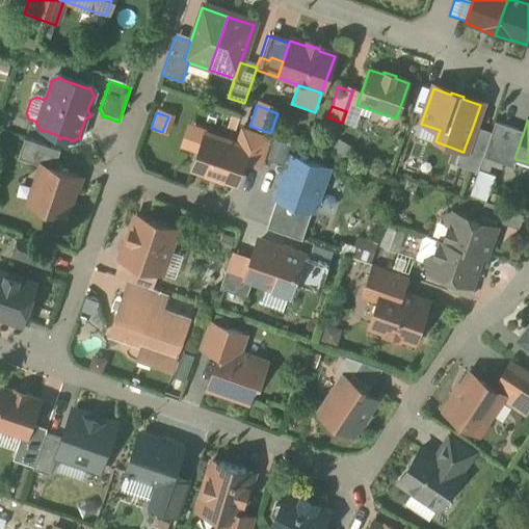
[(523,134),(494,124),(490,134),(483,154),(481,159),(512,169),(516,159),(514,158),(523,134)]
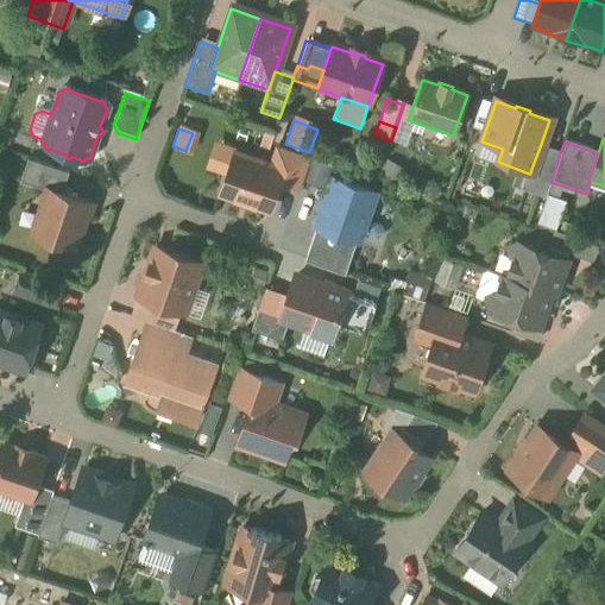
[(276,147),(269,168),(281,171),(276,183),(297,191),(308,159),(276,147)]
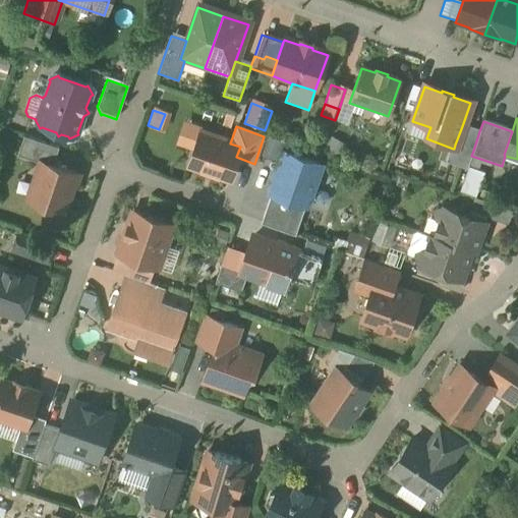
[(479,131),(462,126),(455,145),(473,151),(479,131)]
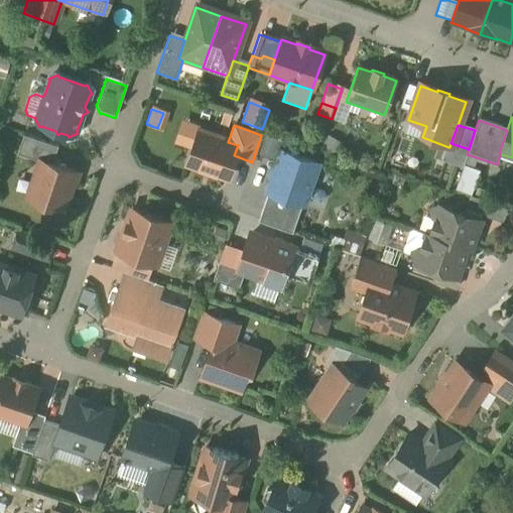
[(197,131),(185,165),(226,179),(234,155),(238,145),(228,142),(197,131)]
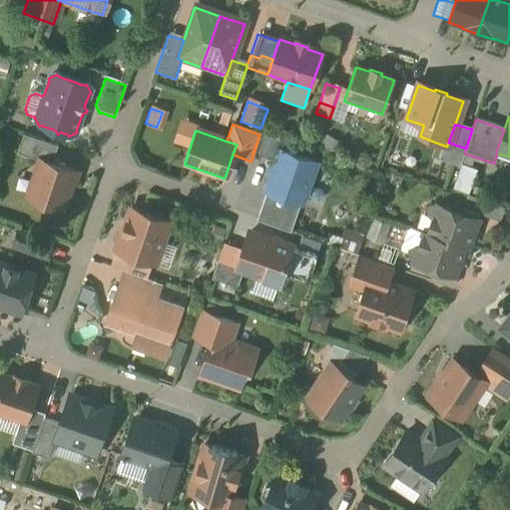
[(56,147),(22,135),(16,154),(38,162),(39,160),(51,164),(56,147)]
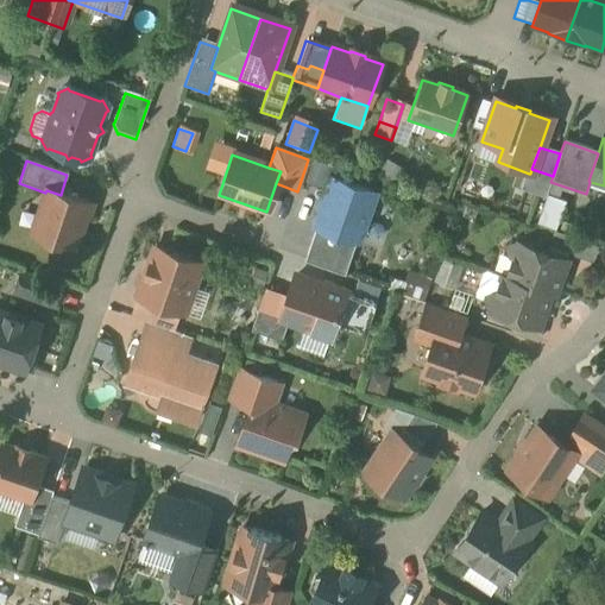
[(553,176),(531,169),(530,174),(529,174),(524,188),(546,195),(550,182),(553,176)]
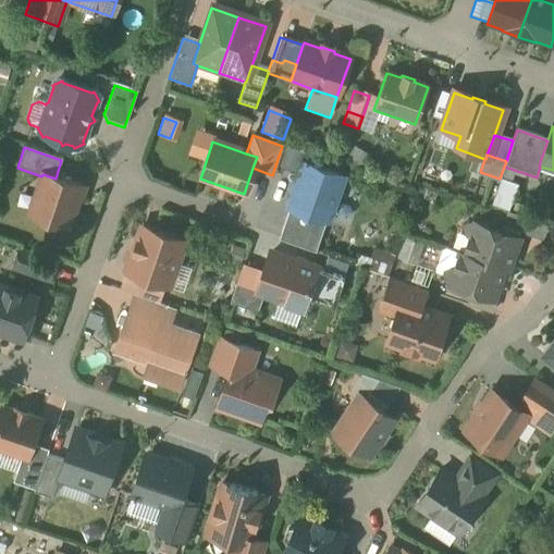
[(341,177),(304,164),(297,185),(291,186),(291,191),(294,193),(288,208),(325,220),(341,177)]
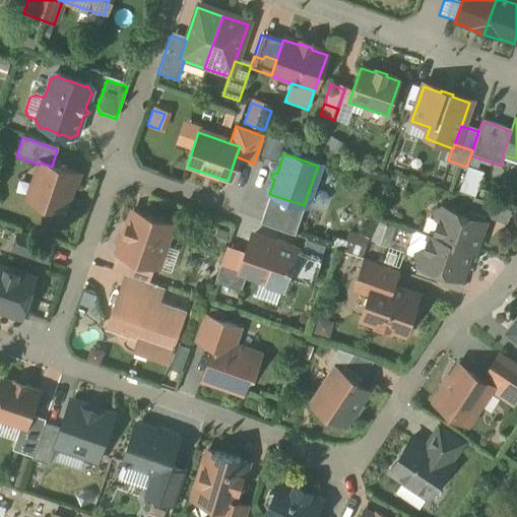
[(52,167),(40,163),(39,165),(27,200),(63,212),(75,175),(52,167)]
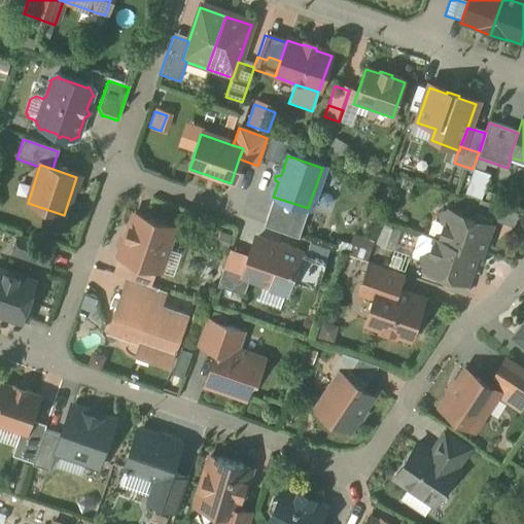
[(308,208),(273,197),(263,226),(298,239),(308,208)]
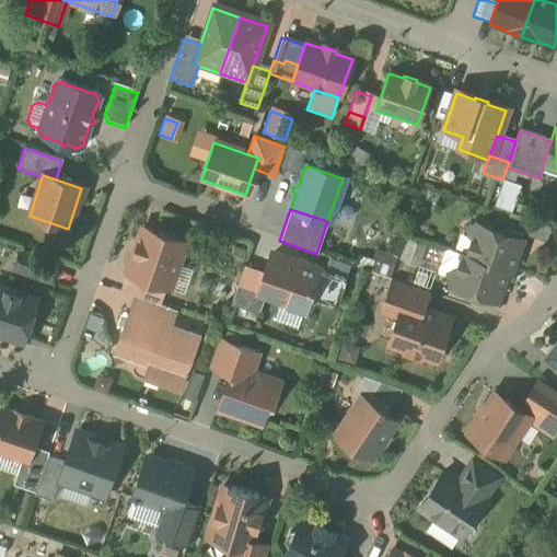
[(514,233),(523,236),(546,245),(553,231),(520,219),(514,233)]
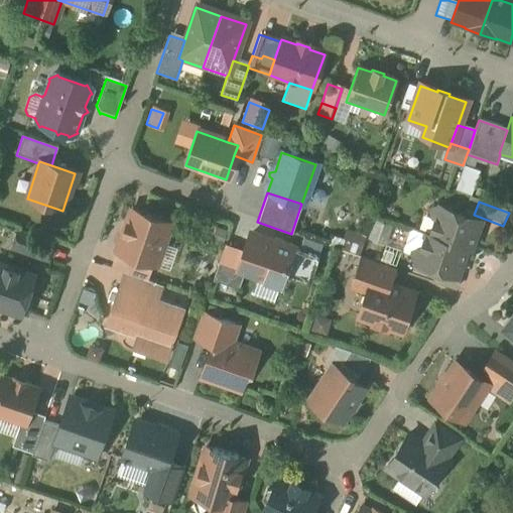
[(480,222),(438,208),(437,208),(429,212),(433,221),(428,235),(428,236),(466,249),(466,250),(470,251),(480,222)]
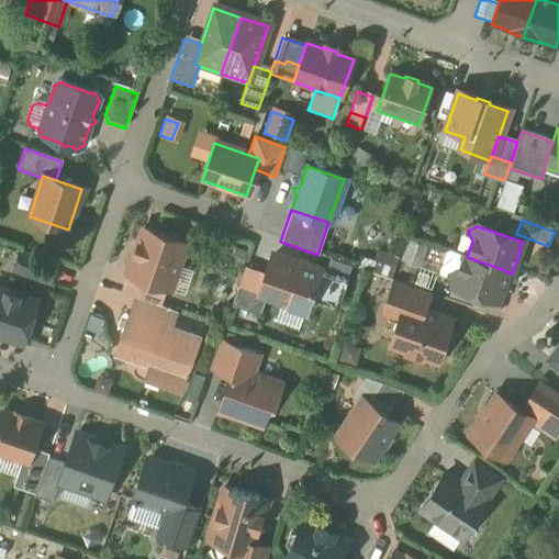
[(185,244),(142,230),(133,255),(131,256),(125,272),(126,275),(164,288),(169,290),(185,244)]
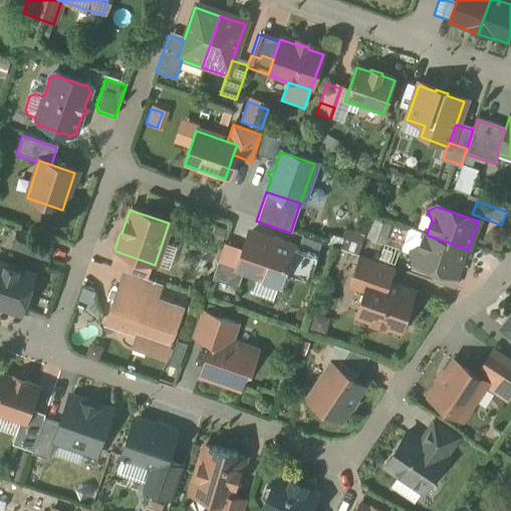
[(51,241),(17,229),(11,248),(44,259),(51,241)]
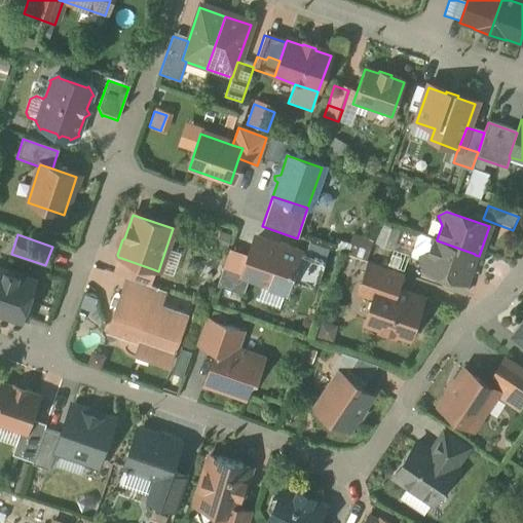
[(475,254),(437,240),(437,239),(433,238),(426,255),(418,259),(422,268),(464,284),(475,255),(475,254)]
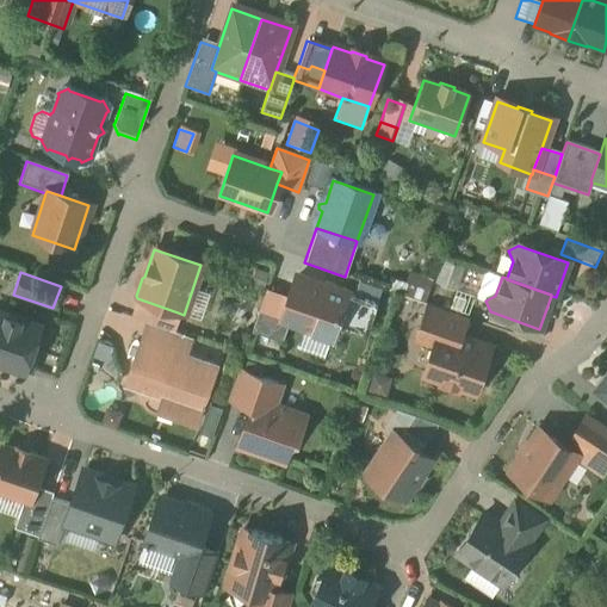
[(346,295),(317,284),(316,286),(293,279),(286,299),(280,319),(279,320),(289,322),(332,338),(346,295)]
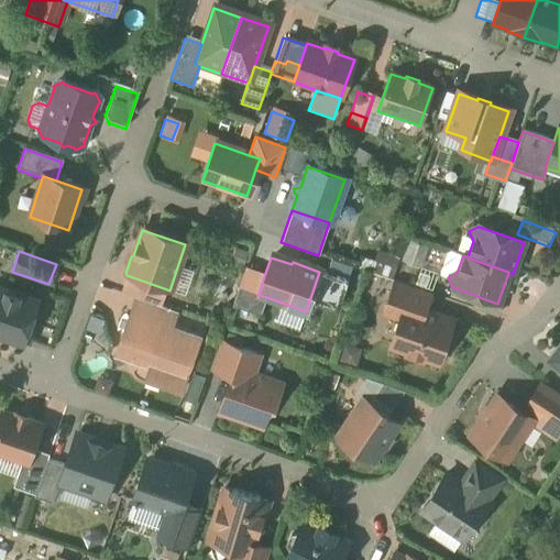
[(264,276),(244,268),(238,286),(259,294),(264,276)]
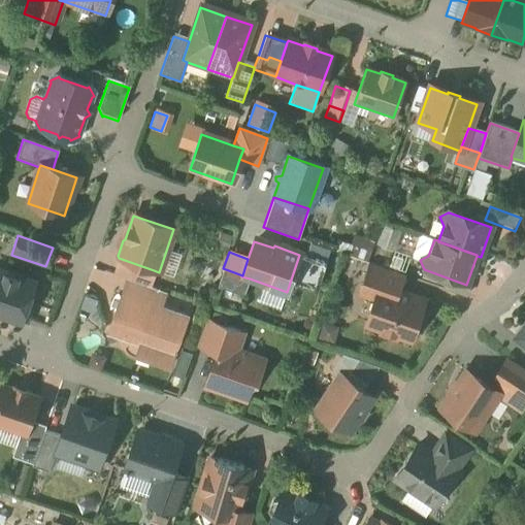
[(154,270),(119,258),(112,274),(127,280),(148,287),(154,270)]
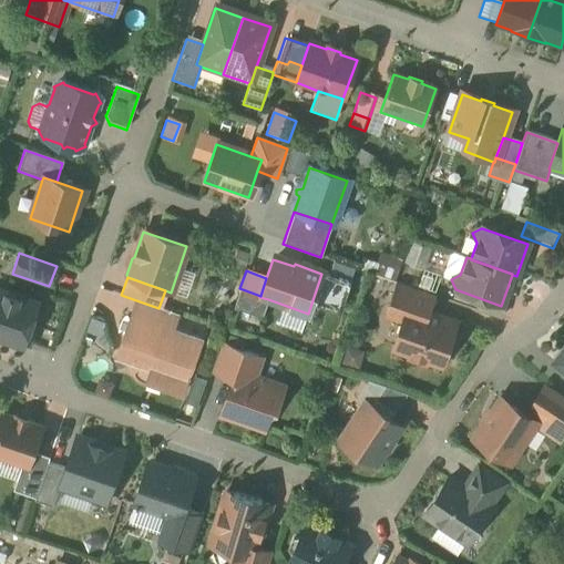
[(412,289),(396,283),(385,315),(402,320),(407,307),(406,307),(412,289)]
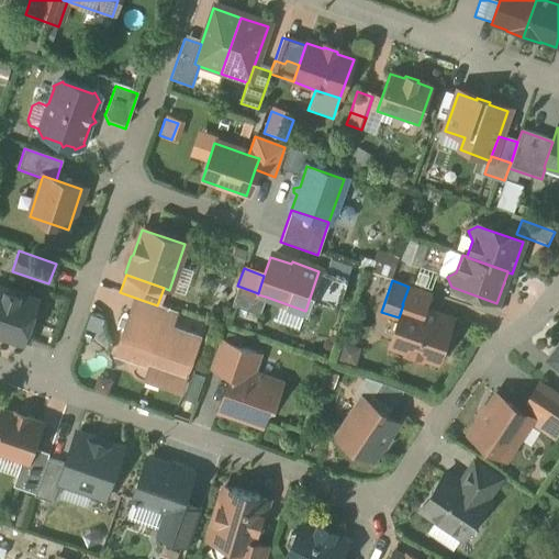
[(258,293),(237,286),(231,305),(259,315),(266,297),(257,294),(258,293)]
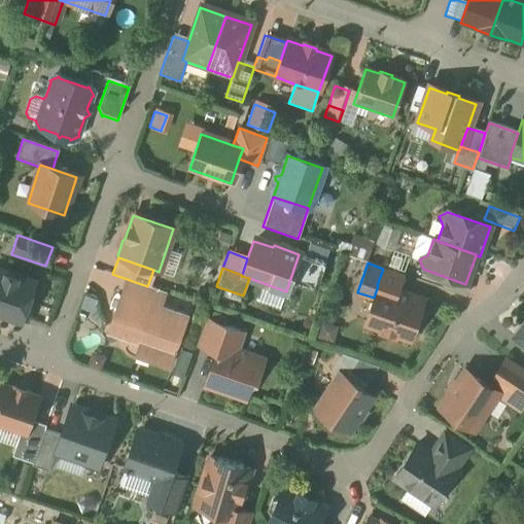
[(0,314),(20,321),(21,320),(27,322),(33,306),(26,304),(33,283),(0,271),(0,314)]
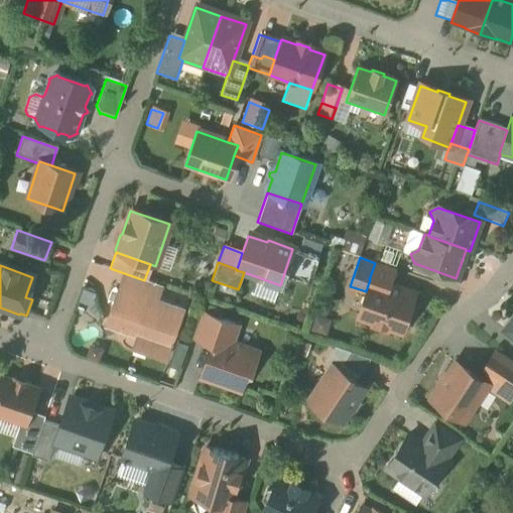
[(144,280),(124,273),(123,274),(142,280),(139,287),(147,290),(146,293),(154,296),(158,285),(144,280)]
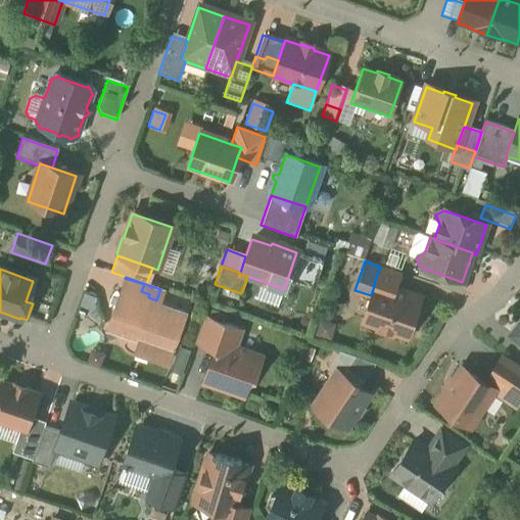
[(394,290),(375,283),(371,295),(362,323),(376,327),(374,333),(390,338),(392,333),(406,338),(419,298),(404,293),(403,295),(394,292),(394,290)]
